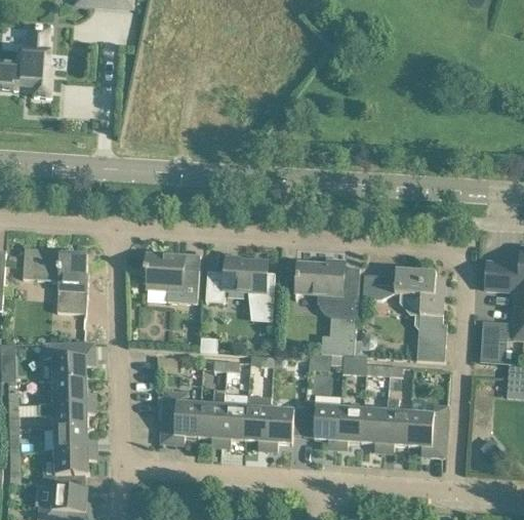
[(53,92),(54,64),(51,63),(52,46),(49,46),(50,23),(31,22),(30,45),(21,44),(19,58),(0,56),(0,84),(19,86),(21,80),(36,81),(36,91),(53,92)]
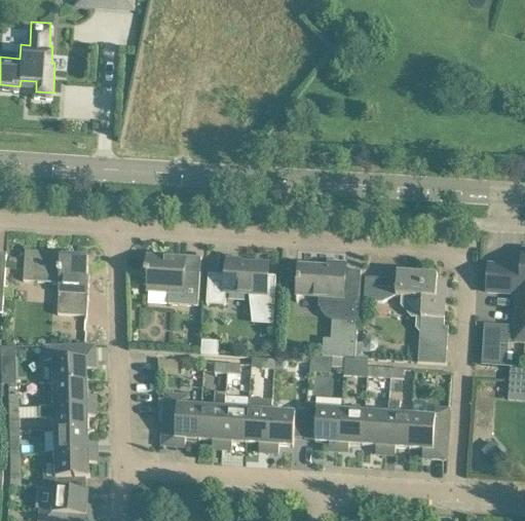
[(25,248),(23,278),(59,281),(57,312),(84,313),(84,318),(85,318),(88,281),(85,281),(87,254),(75,254),(75,251),(25,248)]
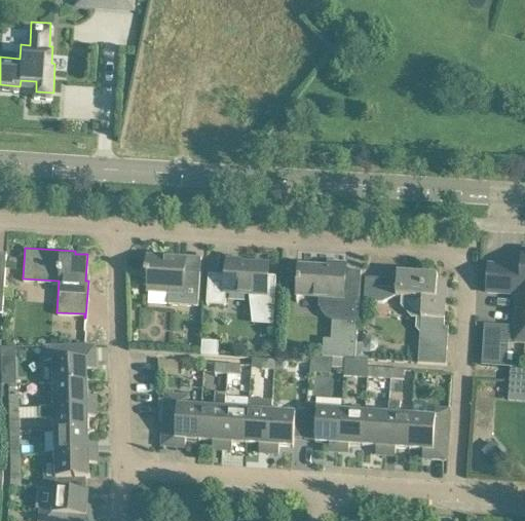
[(524,251),(522,252),(522,264),(488,262),(486,290),(516,291),(514,339),(524,339),(524,251)]
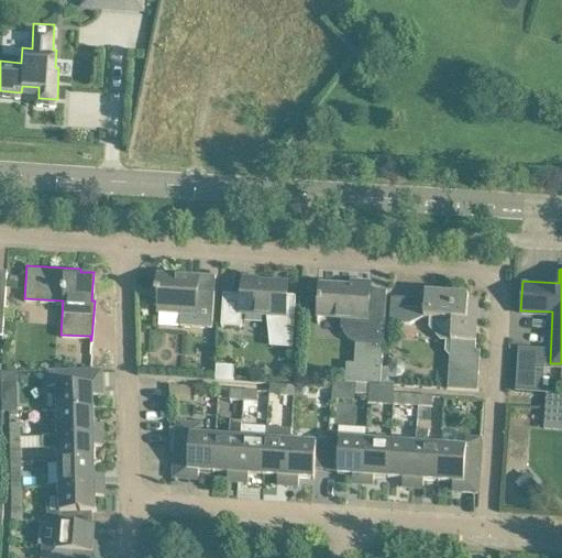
[(154,286),(154,304),(157,304),(157,309),(179,312),(178,323),(211,325),(213,290),(197,288),(198,274),(156,271),(156,286),(154,286)]
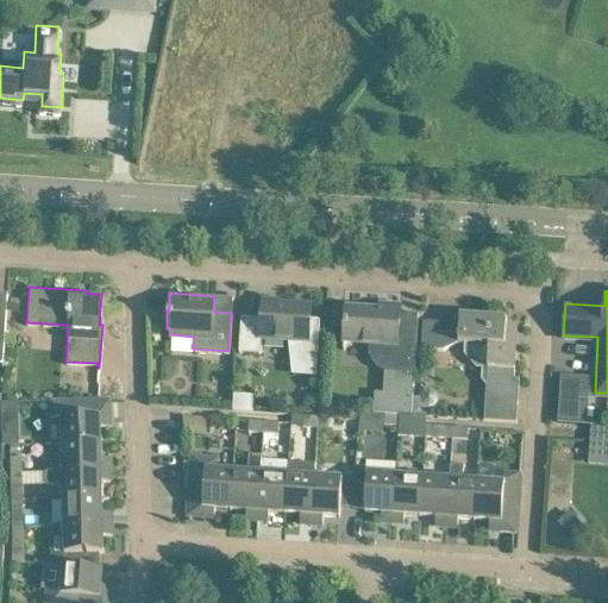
[(240,313),(238,349),(259,350),(261,335),(288,337),(290,370),(314,371),(319,316),(309,315),(311,302),(279,301),(279,299),(262,297),(261,314),(240,313)]
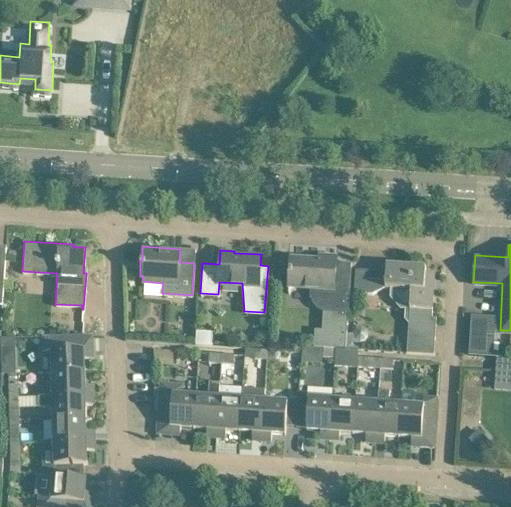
[(289,268),(288,285),(310,286),(309,293),(312,301),(317,306),(323,309),(321,327),(314,327),(313,344),(335,346),(344,346),(351,261),(335,260),(336,254),(330,254),(329,259),(293,256),(292,268),(289,268)]
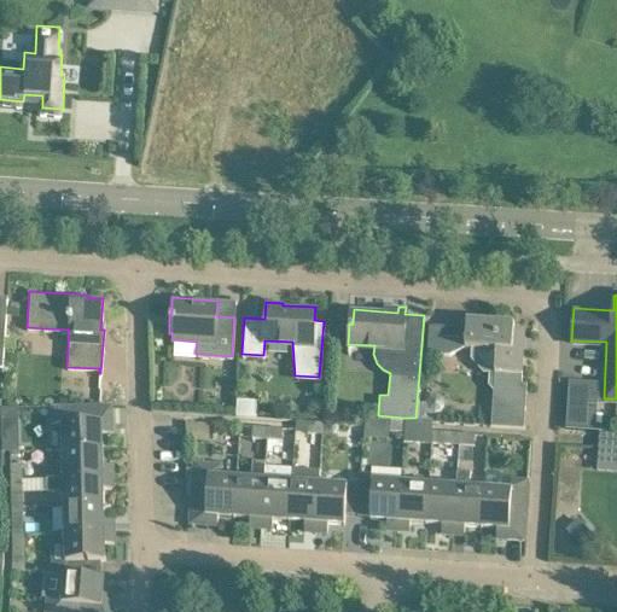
[(429,324),(428,350),(449,351),(464,344),(495,347),(490,424),(523,425),(527,380),(521,380),(524,328),(513,328),(513,320),(483,318),(483,315),(473,314),(473,318),(466,316),(465,326),(429,324)]
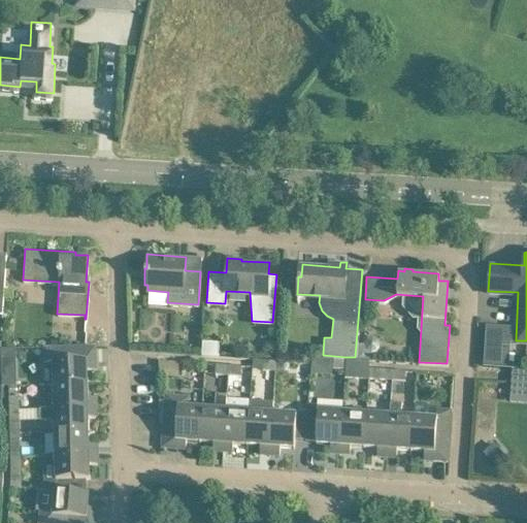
[(486,321),(483,362),(508,363),(511,322),(486,321)]
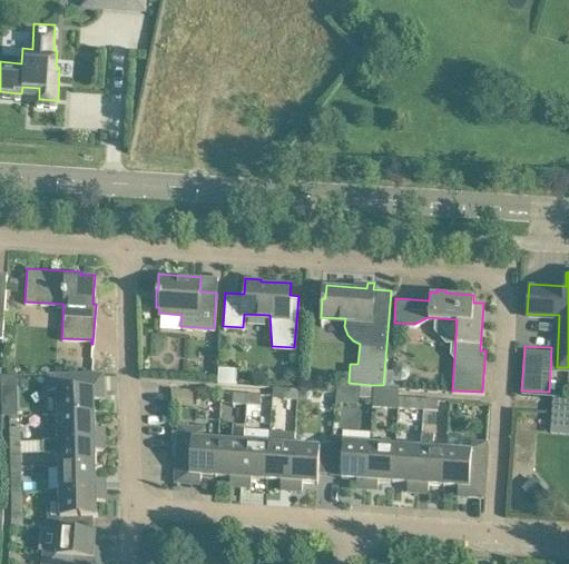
[(393,367),(384,367),(383,385),(399,386),(400,386),(401,375),(408,374),(410,369),(410,363),(402,360),(395,362),(393,367)]
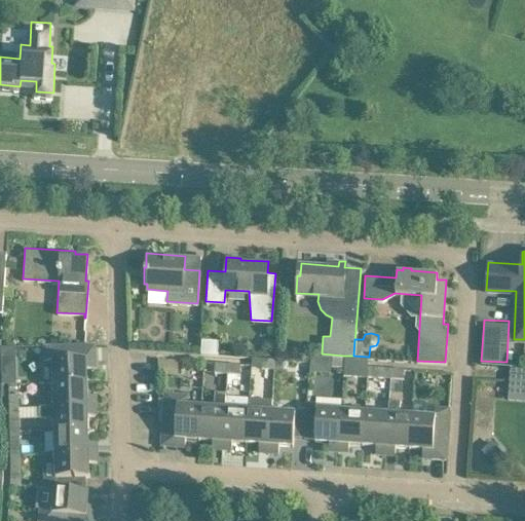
[(218,338),(200,337),(199,351),(217,352),(218,338)]
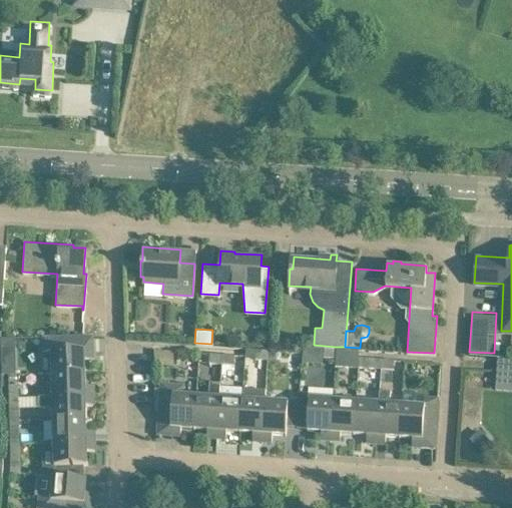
[(51,349),(51,371),(84,371),(84,357),(91,357),(91,348),(92,348),(92,334),(42,335),(42,349),(51,349)]
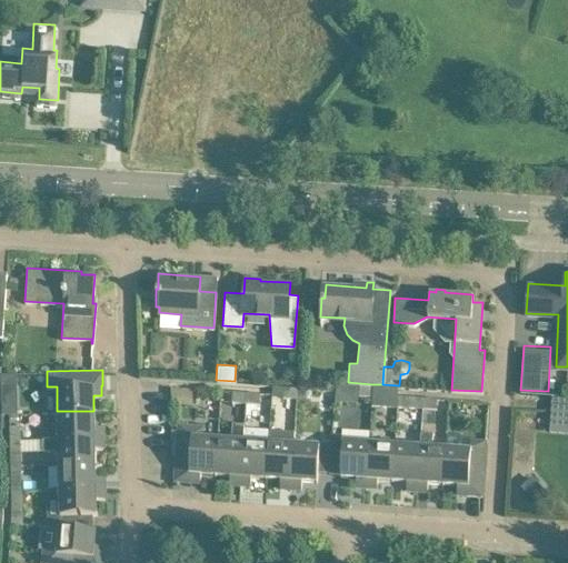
[(296,396),(297,385),(282,384),(281,395),(296,396)]
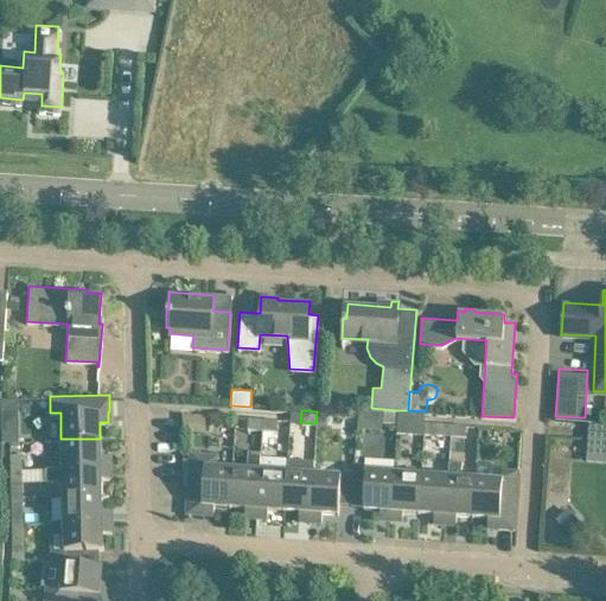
[(425,411),(408,410),(397,410),(396,421),(423,423),(423,421),(425,411)]
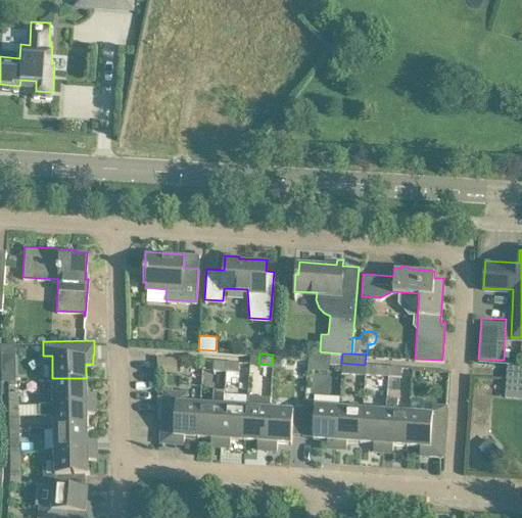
[(286,356),(273,355),(272,365),(285,365),(286,356)]
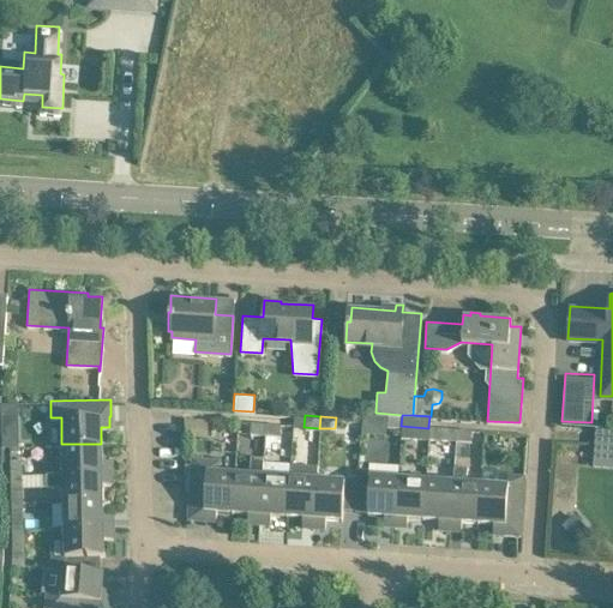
[(264,433),(265,421),(250,420),(250,432),(264,433)]
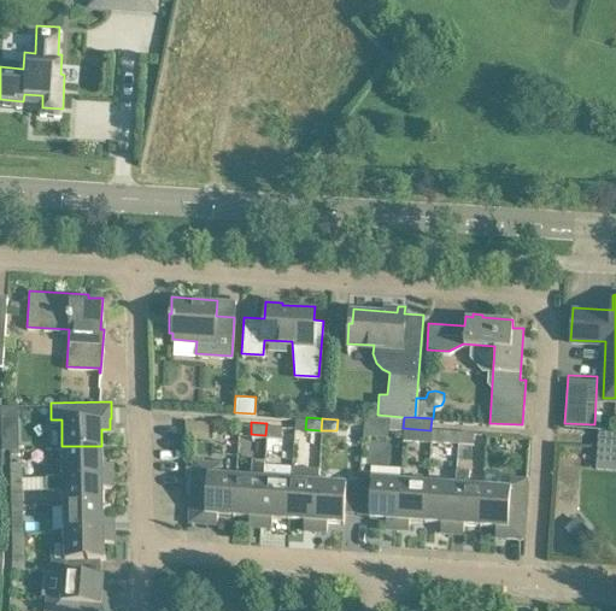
[(615,422),(598,422),(597,444),(596,465),(615,466),(615,422)]
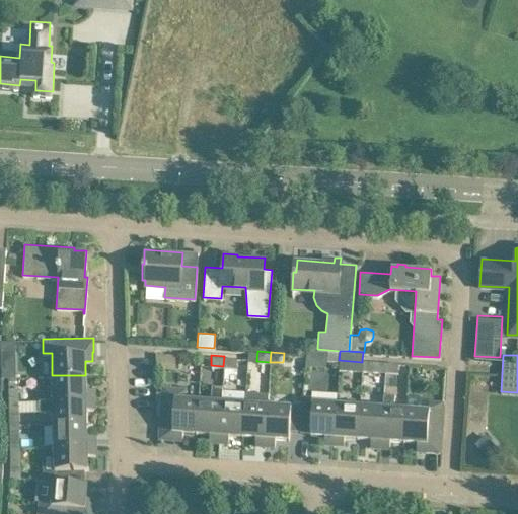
[(237,357),(224,356),(223,366),(236,367),(237,357)]
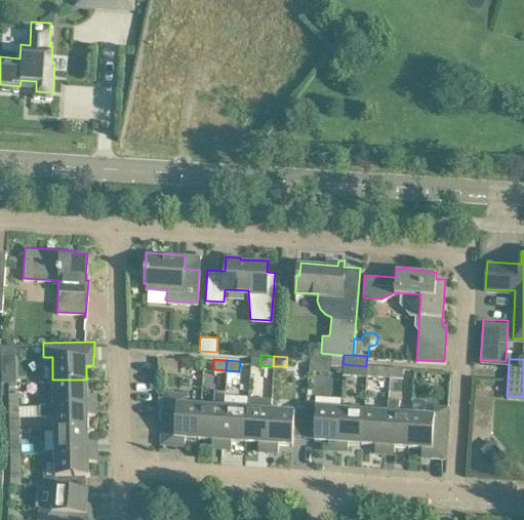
[(389,374),(390,365),(366,364),(366,366),(365,373),(389,374)]
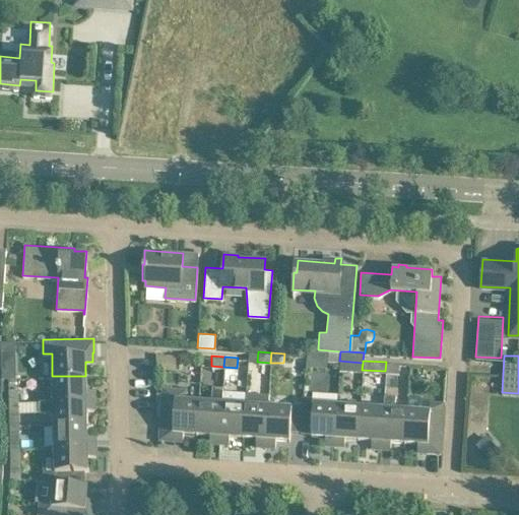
[(399,363),(386,362),(385,371),(398,372),(399,363)]
